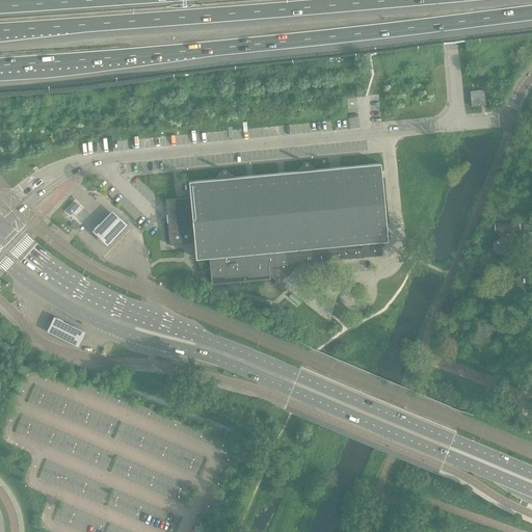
[(471,91),(472,106),(485,105),(484,90),(471,91)]
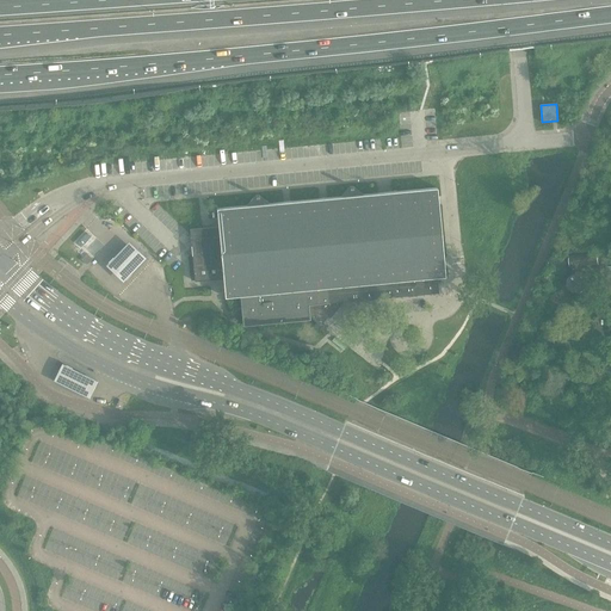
[(339,302),(344,302),(395,297),(439,292),(437,277),(445,277),(439,207),(438,198),(437,187),(363,195),(353,186),(350,186),(341,197),(320,198),(269,204),(259,196),(255,196),(247,207),(216,209),(218,227),(190,229),(195,282),(223,279),(224,297),(240,296),(241,303),(242,326),(313,320),(318,323),(315,326),(318,328),(320,326),(327,318),(332,312),(339,302)]
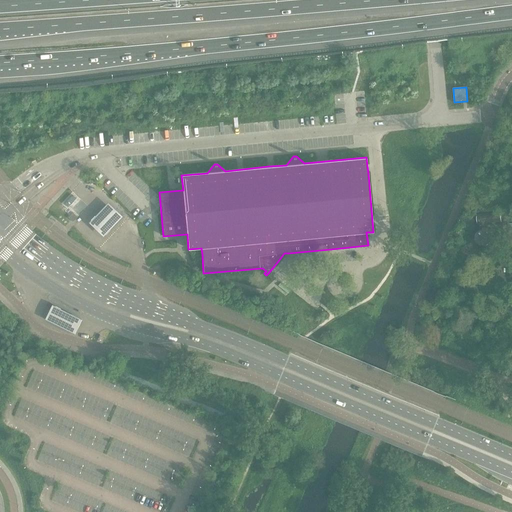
[(65,203),(65,204),(68,208),(69,207),(76,199),(73,195),(65,203)]
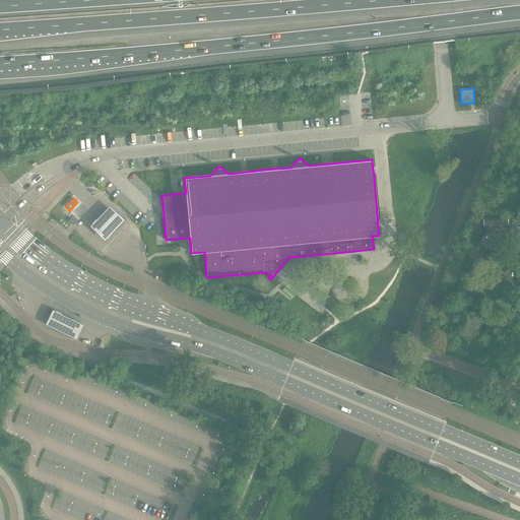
[(124,223),(109,209),(89,230),(105,244),(124,223)]
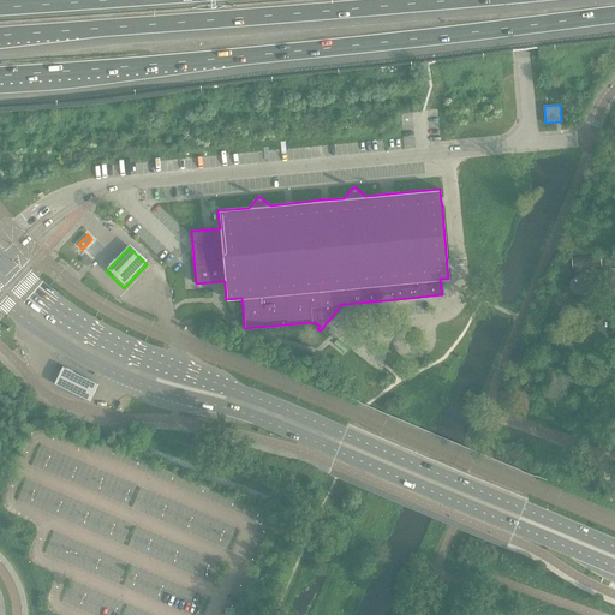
[(83,262),(88,267),(94,261),(88,256),(83,262)]
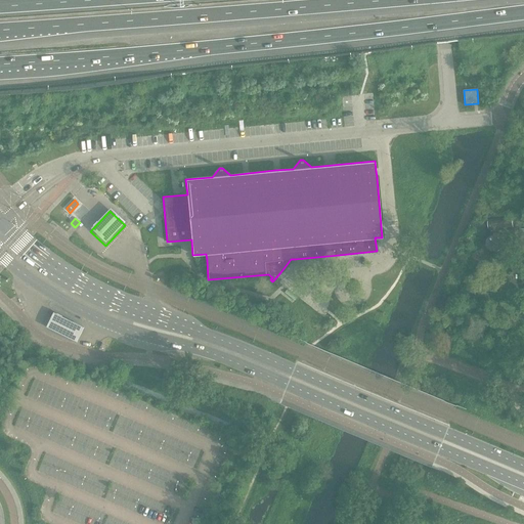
[(513,218),(505,218),(488,220),(488,228),(513,226),(513,218)]
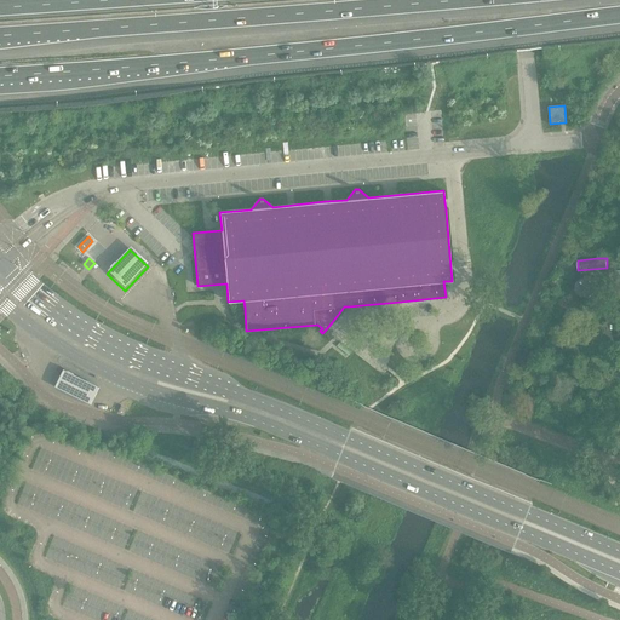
[(596,282),(596,281),(593,277),(591,275),(587,274),(584,274),(580,275),(577,276),(574,279),(573,282),(573,285),(573,288),(573,291),(574,293),(577,296),(578,297),(580,298),(583,298),(584,298),(587,298),(590,297),(592,296),(593,294),(596,291),(596,290),(596,287),(596,286),(596,285),(596,282)]
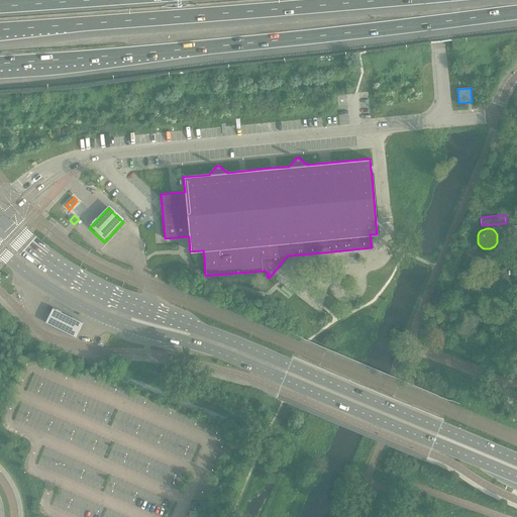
[(81,321),(50,307),(43,321),(74,335),(81,321)]
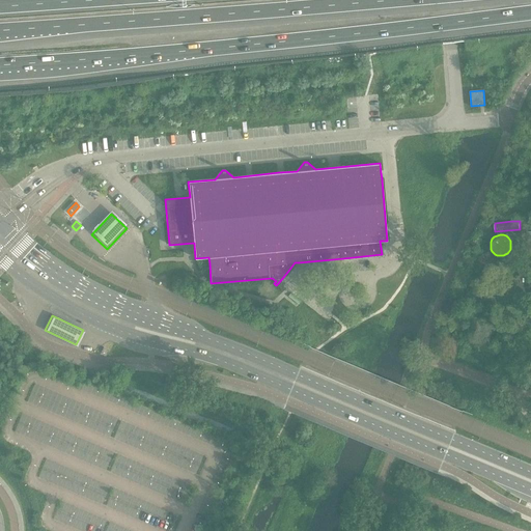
[(101,354),(106,357),(109,351),(104,347),(101,354)]
